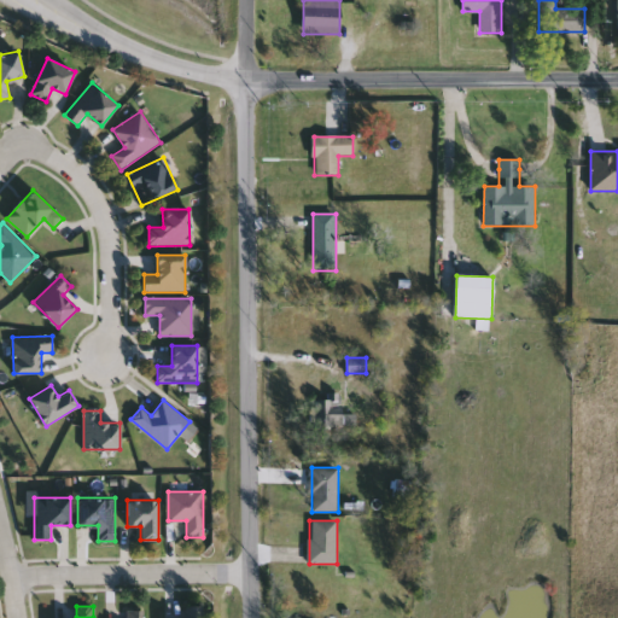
[(186,617),(186,606),(203,606),(203,617),(186,617)]
